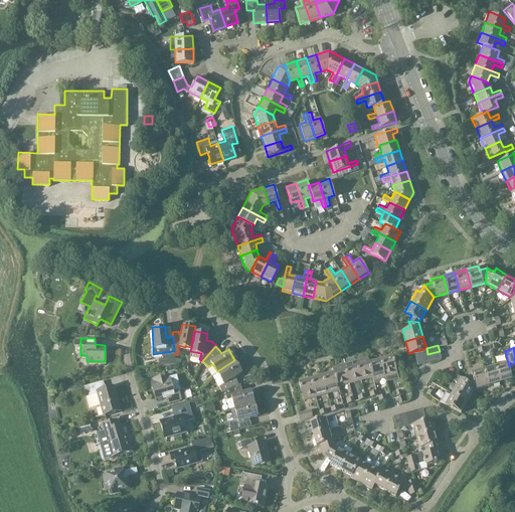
[(430,360),(427,354),(426,348),(420,350),(423,361),(430,360)]
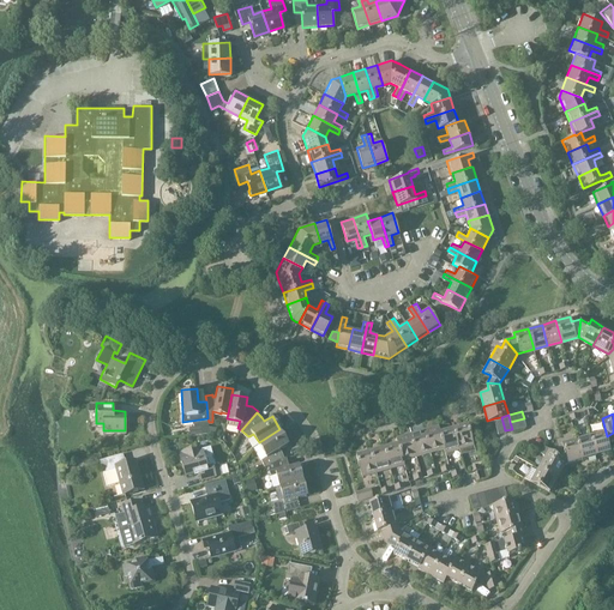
[(505,430),(501,417),(494,418),(498,433),(505,430)]
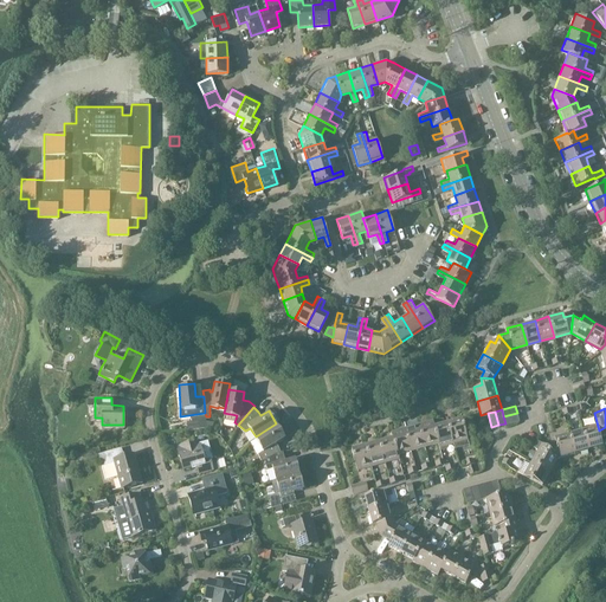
[(503,416),(505,424),(519,420),(517,413),(503,416)]
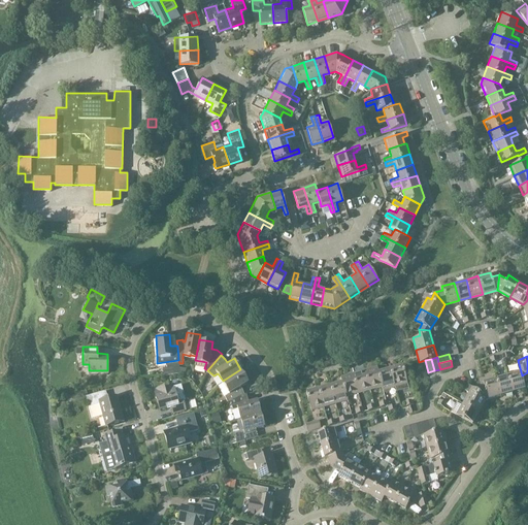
[(390,367),(395,386),(396,390),(408,386),(402,364),(390,367)]
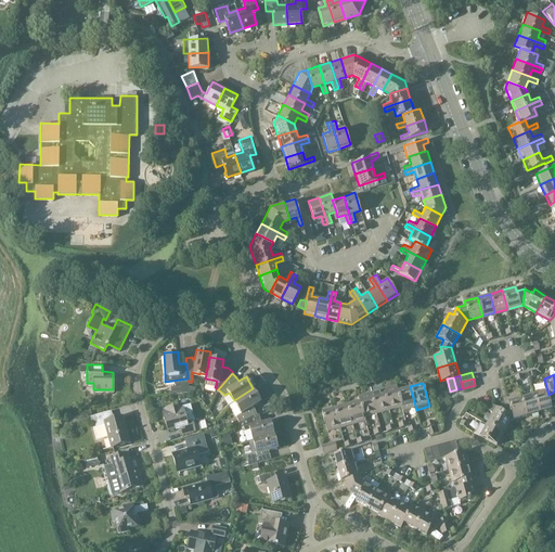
[(396,384),(383,387),(388,408),(401,405),(397,389),(398,389),(396,384)]
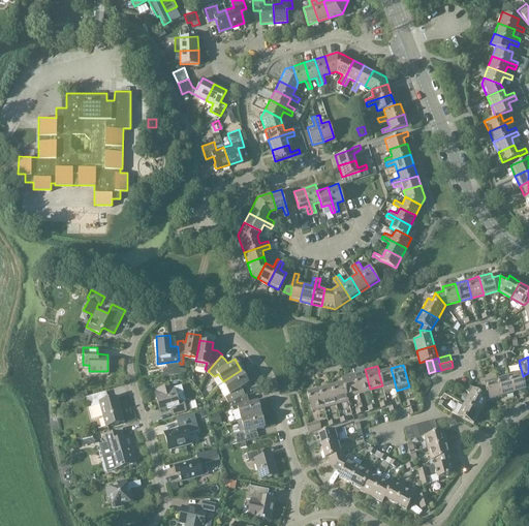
[(391,388),(396,387),(391,368),(379,371),(378,371),(382,385),(384,393),(390,391),(391,388)]
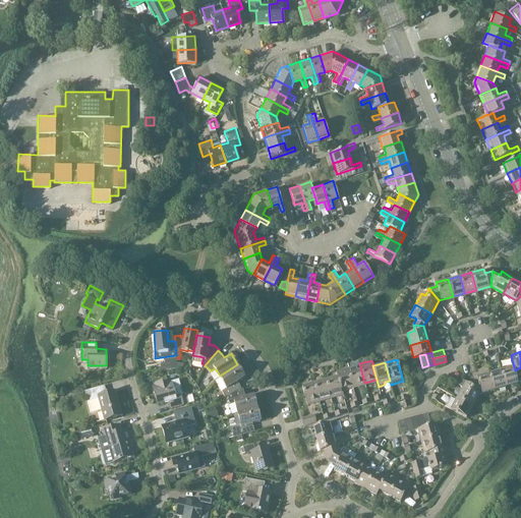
[(359,363),(348,366),(353,386),(364,383),(359,363)]
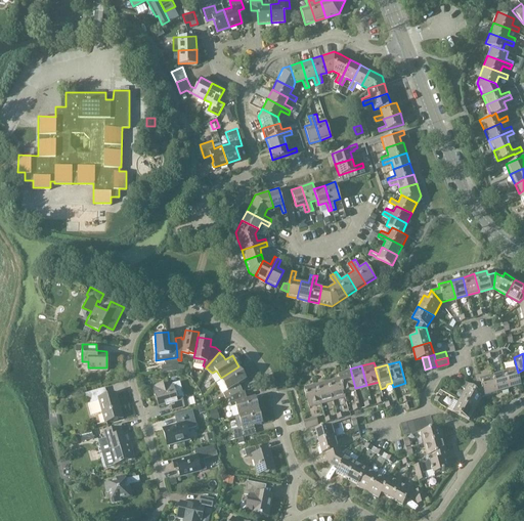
[(238,366),(221,378),(227,389),(223,392),(225,397),(228,396),(228,395),(243,390),(239,384),(238,383),(246,378),(238,366)]
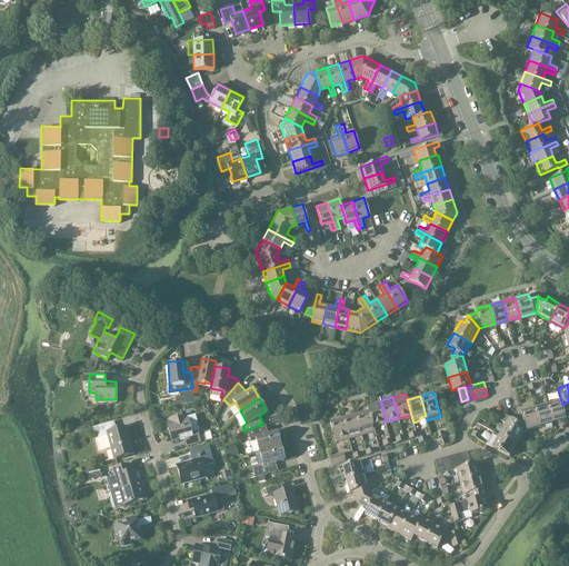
[(559,398),(546,401),(551,420),(565,417),(559,398)]
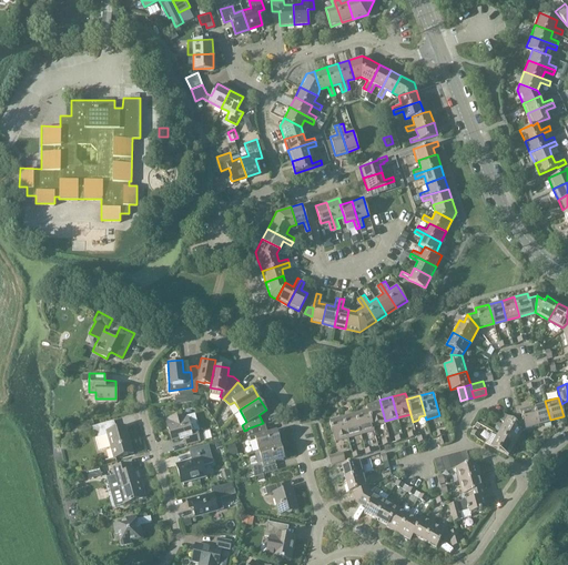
[(373,424),(385,421),(379,400),(366,404),(367,410),(368,410),(372,424),(373,424)]
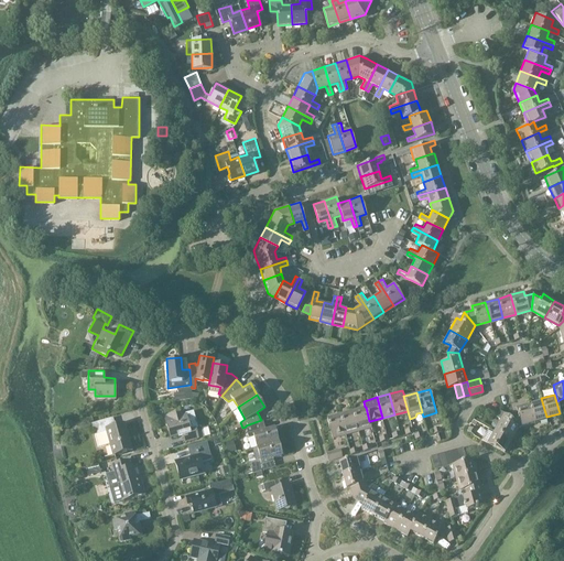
[(541,398),(529,401),(534,421),(546,417),(541,398)]
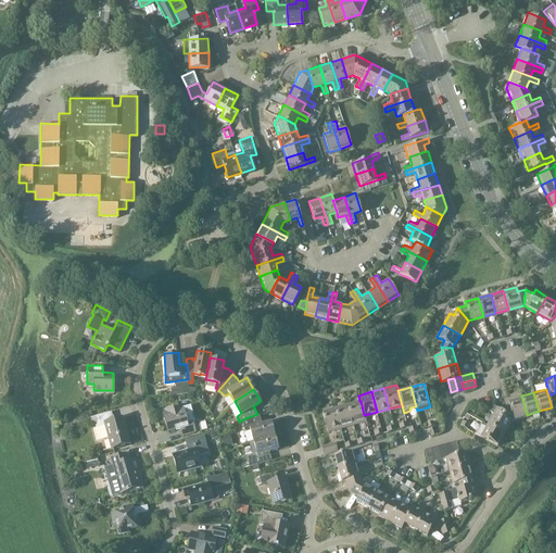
[(512,418),(527,415),(521,396),(508,400),(510,407),(504,410),(512,418)]
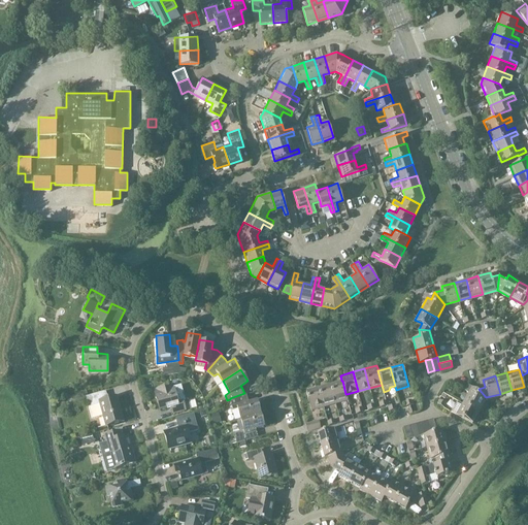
[(342,381),(341,381),(330,384),(335,401),(348,398),(347,394),(345,394),(342,381)]
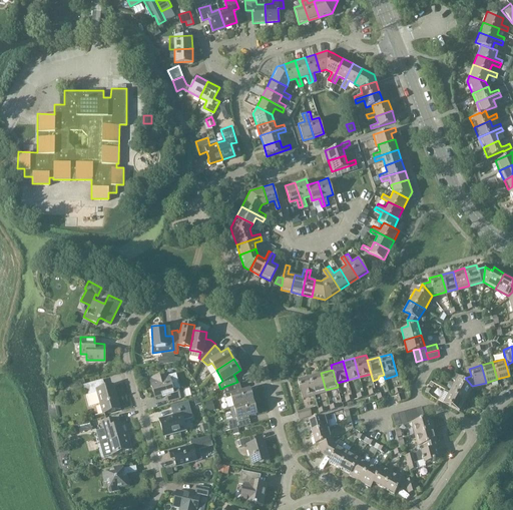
[(160,376),(159,373),(148,376),(154,398),(165,395),(167,400),(180,396),(177,387),(178,385),(175,372),(160,376)]
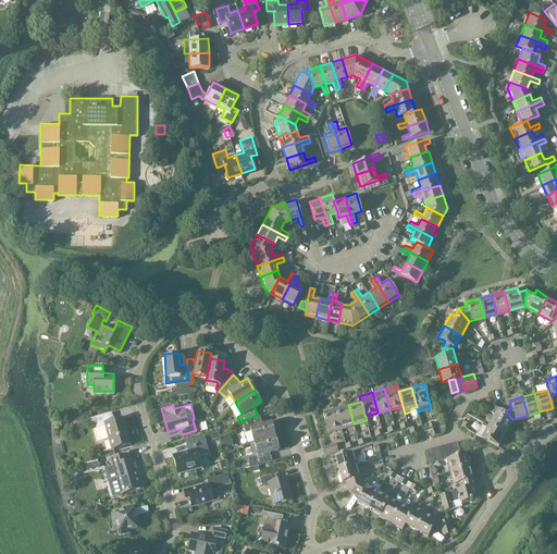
[(494,411),(487,423),(505,433),(512,419),(505,410),(493,404),(490,409),(494,411)]
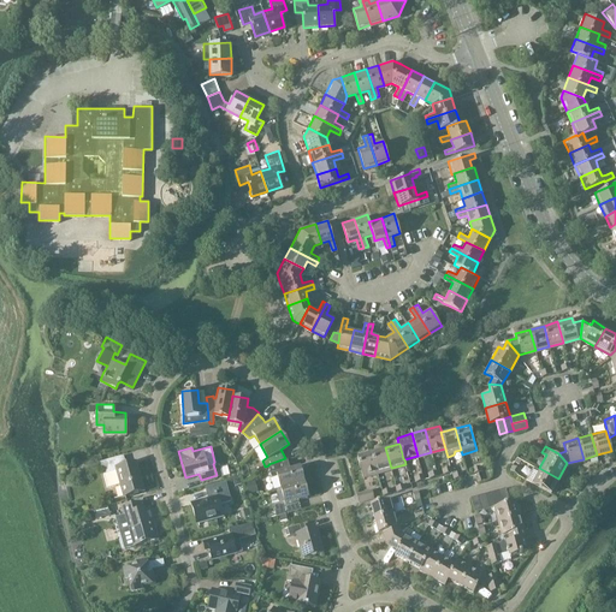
[(385,447),(371,451),(377,471),(391,468),(385,447)]
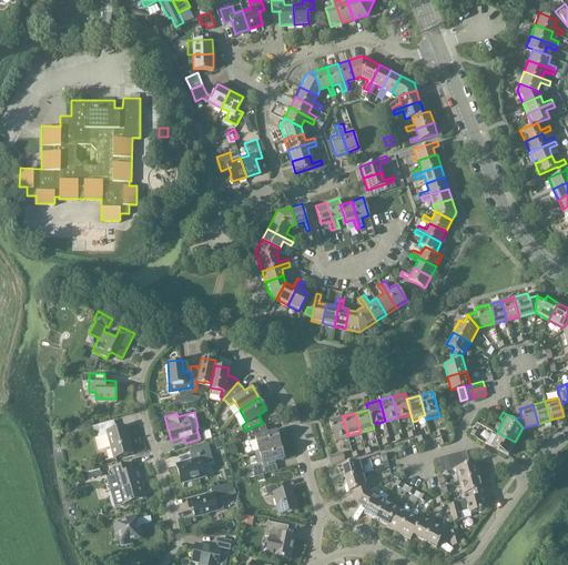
[(334,440),(347,435),(342,416),(330,420),(334,440)]
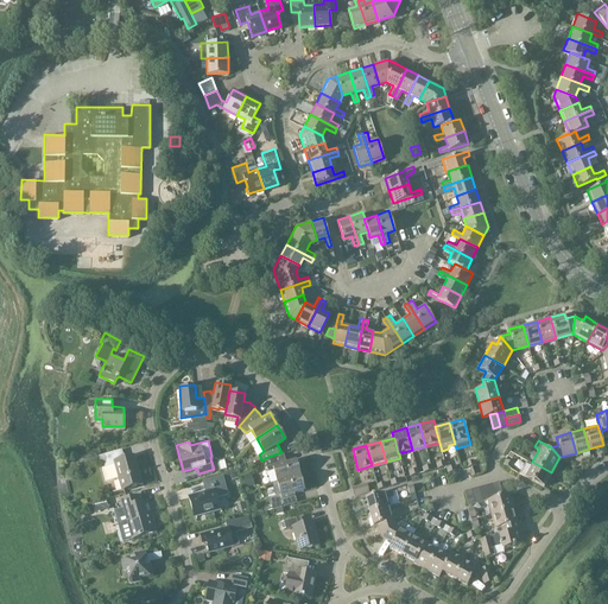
[(124,456),(121,447),(99,453),(101,466),(114,463),(121,488),(141,482),(134,453),(124,456)]
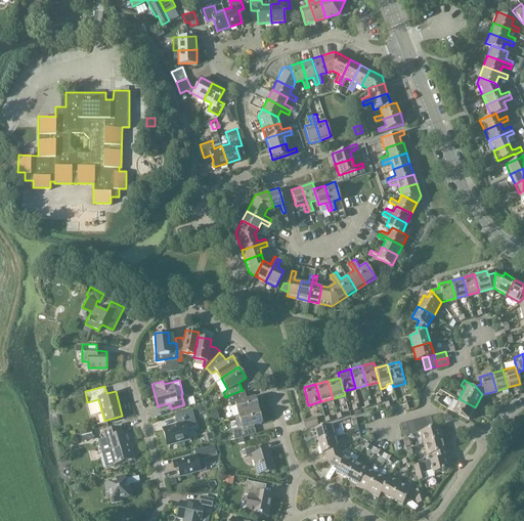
[(245,389),(243,390),(228,395),(228,396),(230,404),(235,403),(238,415),(258,408),(255,396),(247,398),(245,389)]
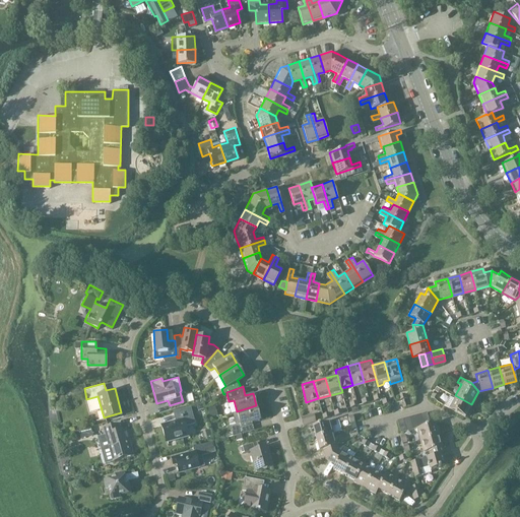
[(447,387),(441,396),(450,402),(456,392),(447,387)]
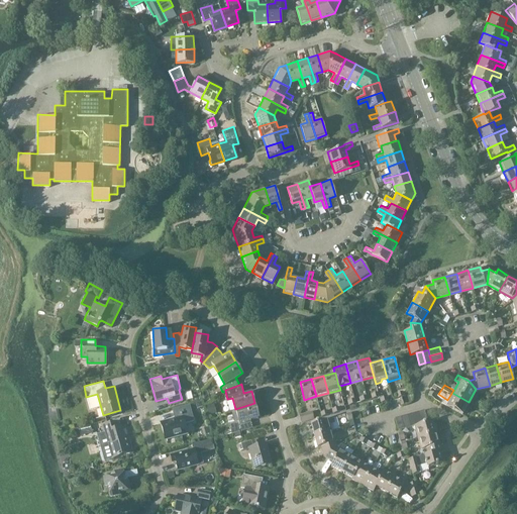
[(436,393),(430,389),(427,393),(434,397),(436,393)]
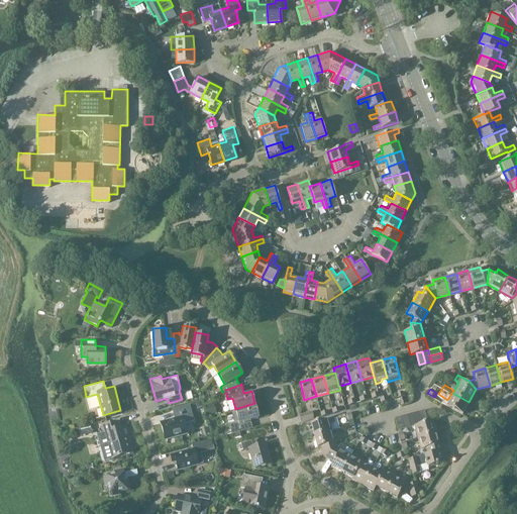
[(462,413),(469,402),(452,393),(446,404),(462,413)]
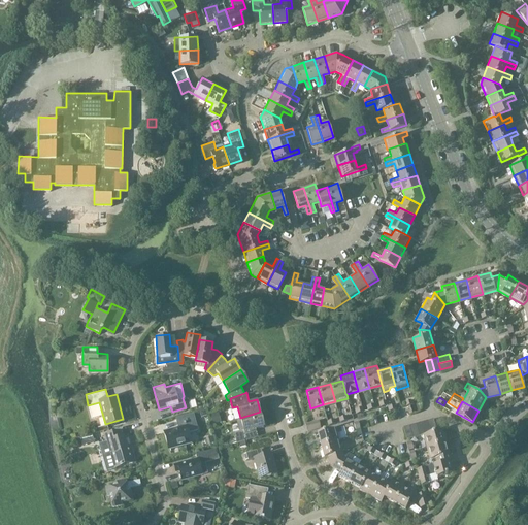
[(294,403),(287,405),(289,415),(296,413),(294,403)]
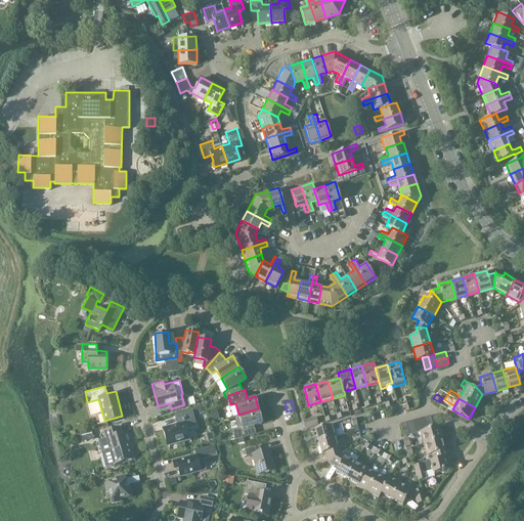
[(258,408),(238,415),(242,425),(231,428),(234,437),(256,432),(254,424),(262,422),(258,408)]
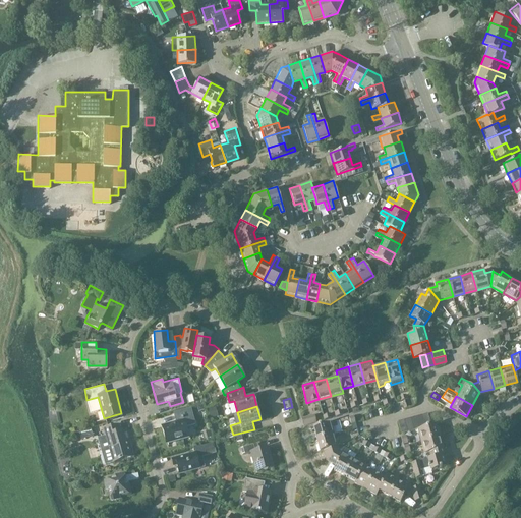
[(163,424),(167,441),(187,435),(184,424),(194,422),(190,407),(173,411),(176,420),(163,424)]
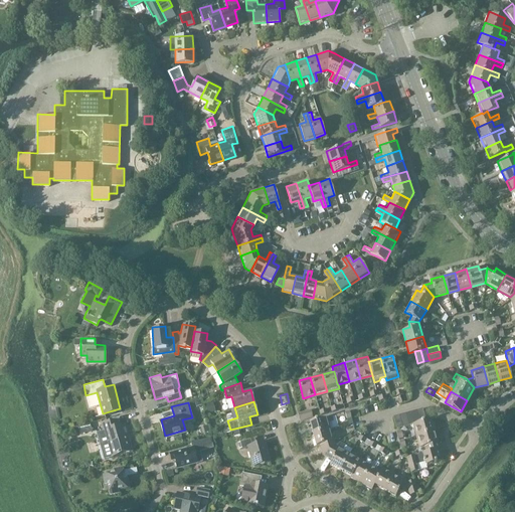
[(422,406),(416,408),(419,419),(425,418),(422,406)]
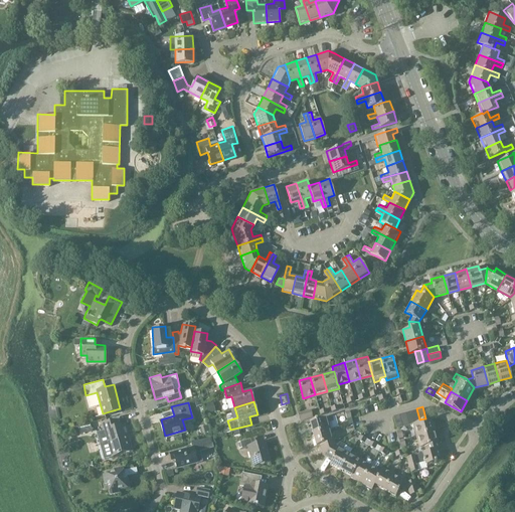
[(310,408),(298,411),(300,418),(312,415),(310,408)]
